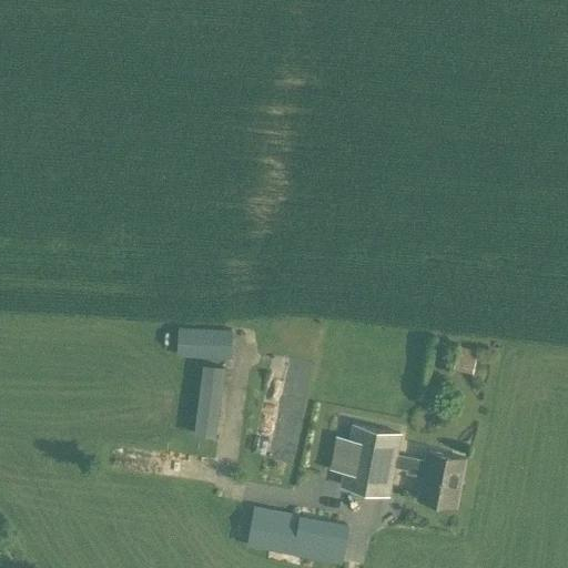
[(176,354),(230,357),(231,330),(179,326),(176,354)]
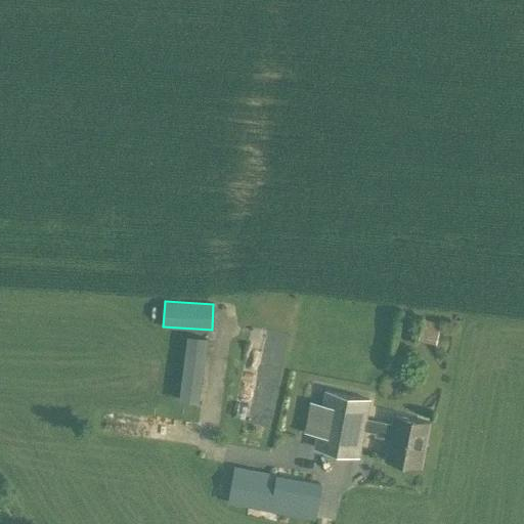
[(424,340),(439,341),(440,319),(425,318),(424,340)]
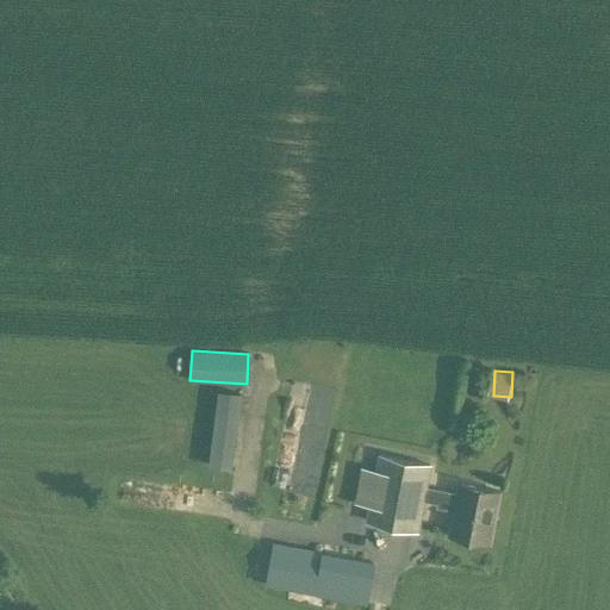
[(514,373),(514,385),(535,385),(535,373),(514,373)]
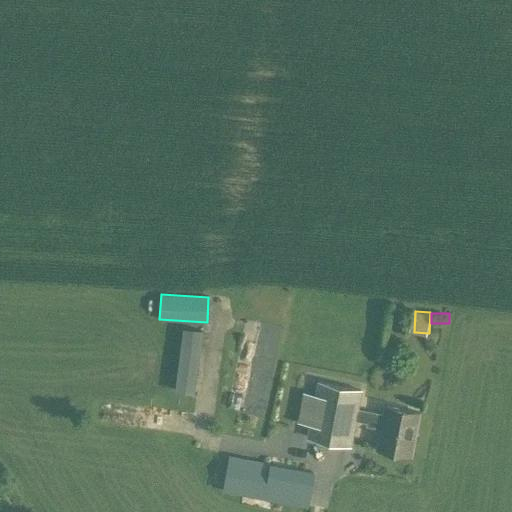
[(194,393),(202,330),(182,328),(174,390),(194,393)]
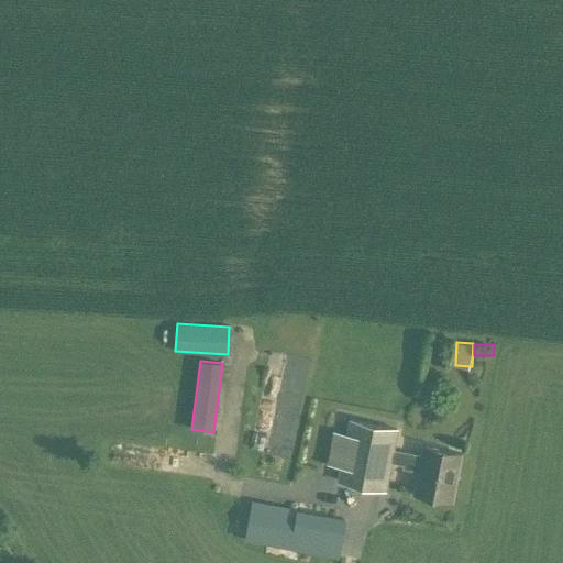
[(338,481),(385,490),(390,461),(393,449),(396,427),(349,417),(338,481)]
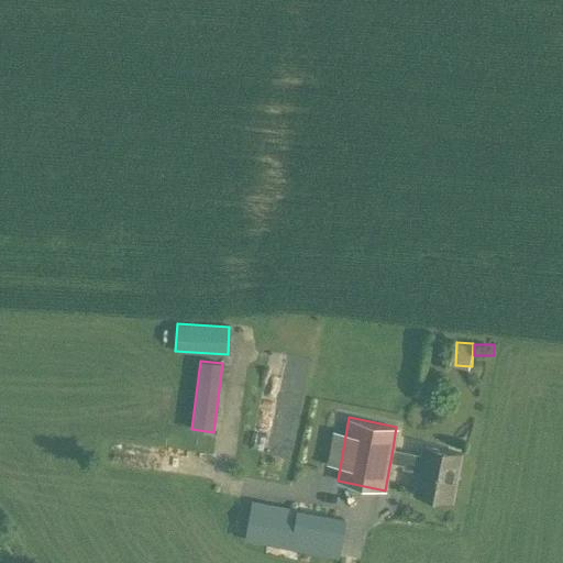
[(421,453),(393,449),(390,461),(403,463),(403,467),(418,470),(414,494),(451,500),(460,454),(423,446),(421,453)]
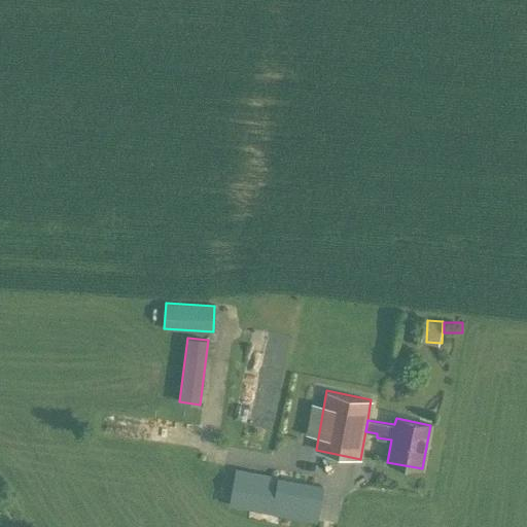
[(317,521),(323,487),(236,470),(230,505),(317,521)]
